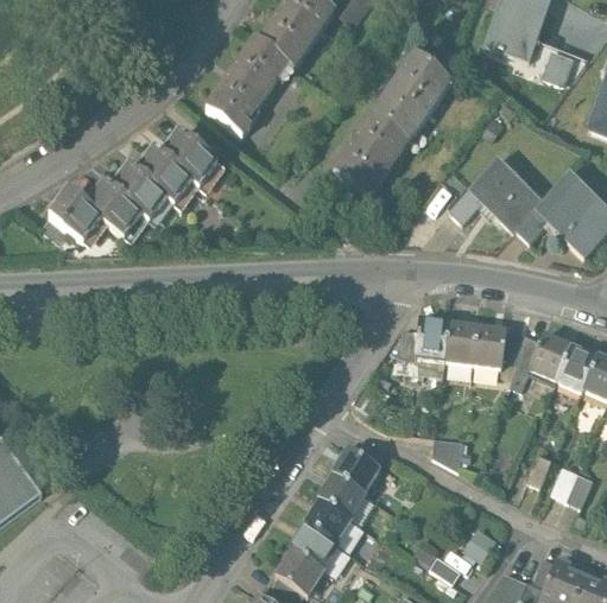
[(288,0),(260,38),(288,59),(295,63),(334,10),(321,0),(288,0)]
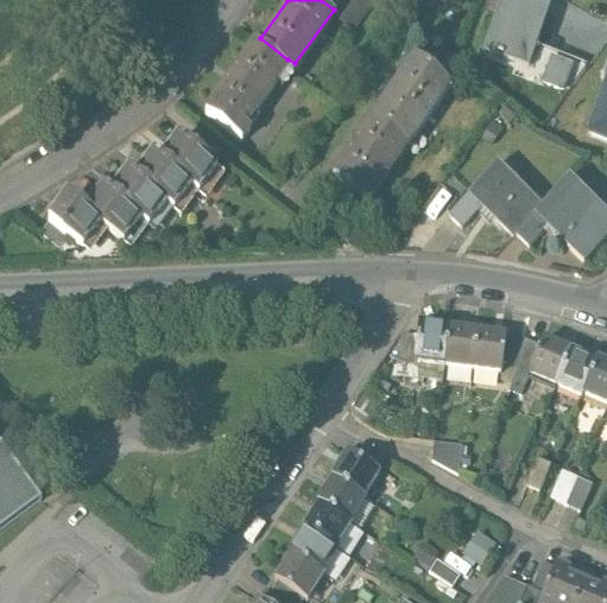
[(321,0),(334,10),(340,0),(321,0)]
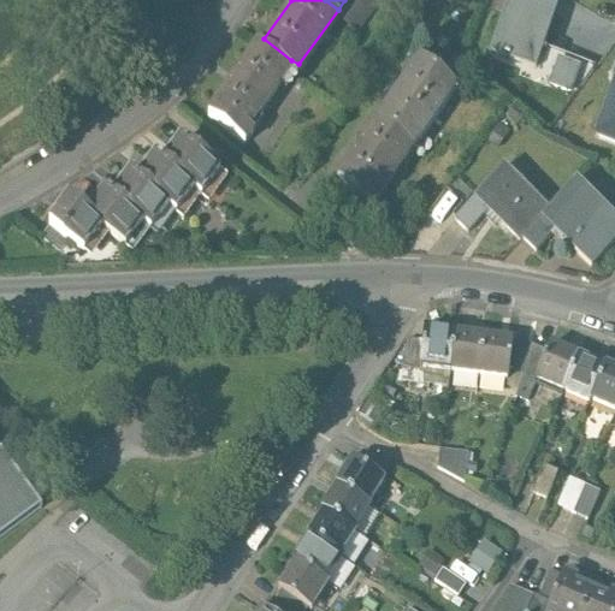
[(557,3),(550,0),(507,0),(490,46),(533,61),(537,63),(544,39),(557,3)]
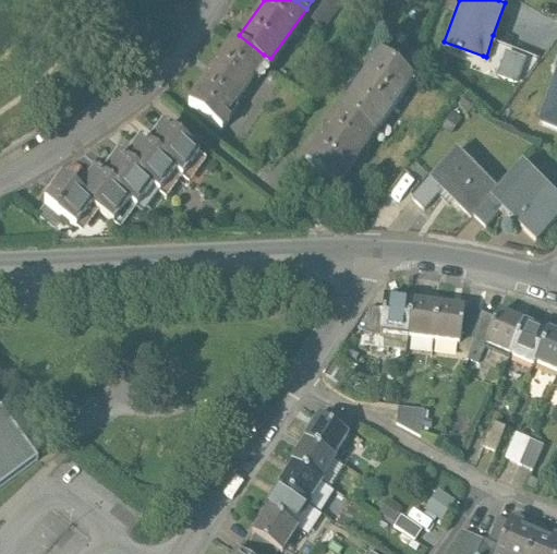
[(239,35),(234,33),(190,95),(223,119),(231,108),(228,105),(264,55),(239,35)]
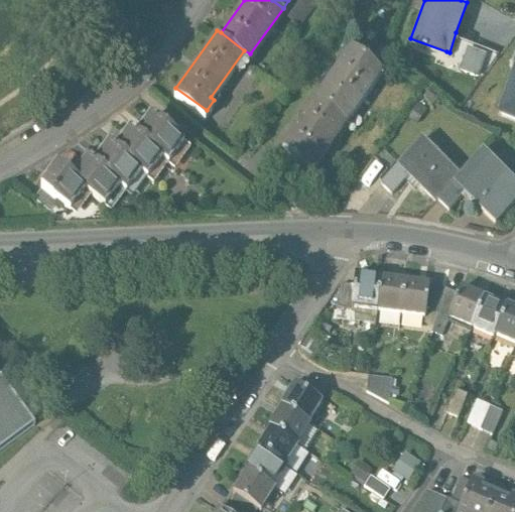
[(449,52),(446,51),(444,57),(479,70),(488,44),(456,32),(449,52)]
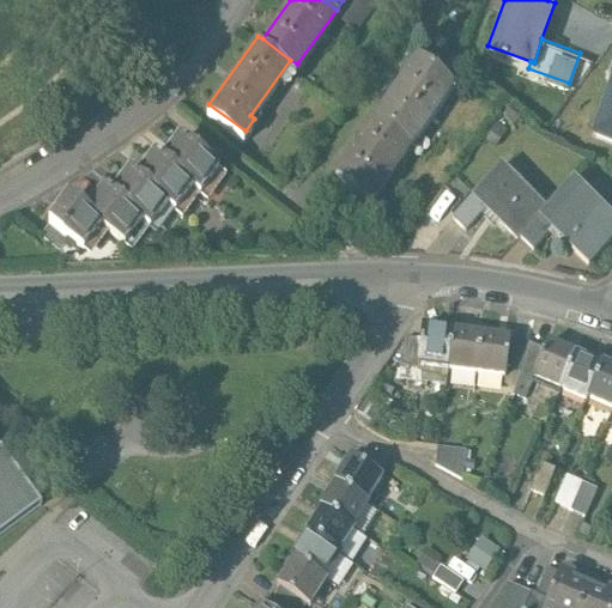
[(455,83),(419,55),(376,113),(412,139),(413,139),(455,83)]
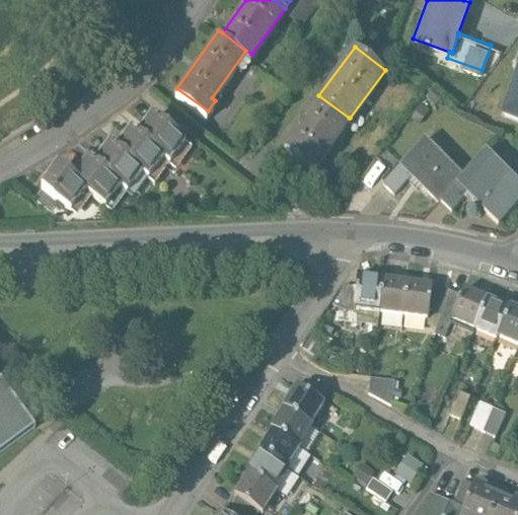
[(517,68),(505,104),(517,109),(517,68)]
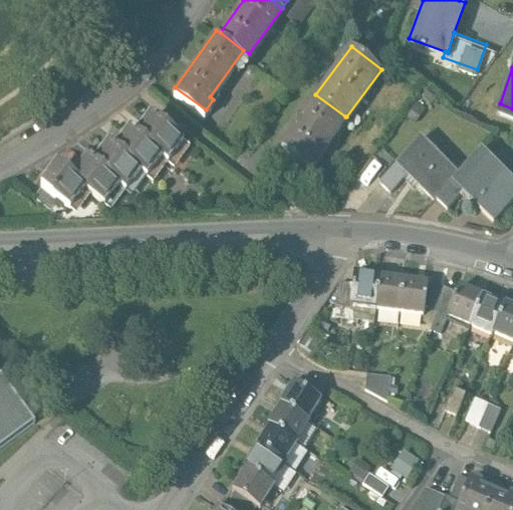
[(345,116),(315,94),(281,140),(310,162),(345,116)]
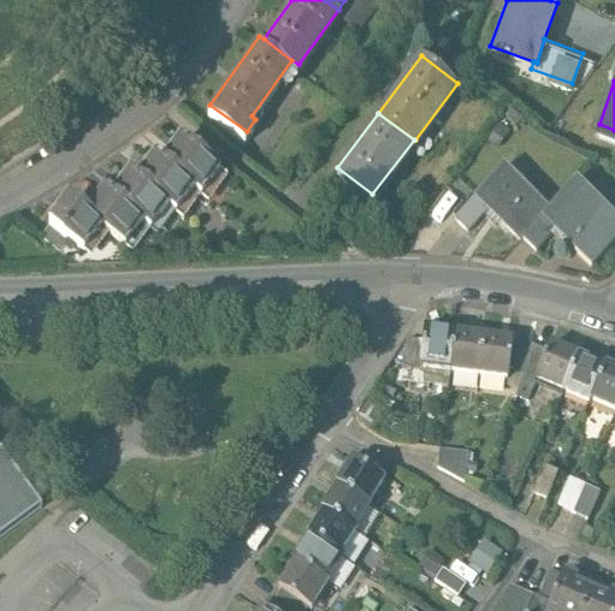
[(222,162),(181,131),(164,154),(195,179),(203,185),(222,162)]
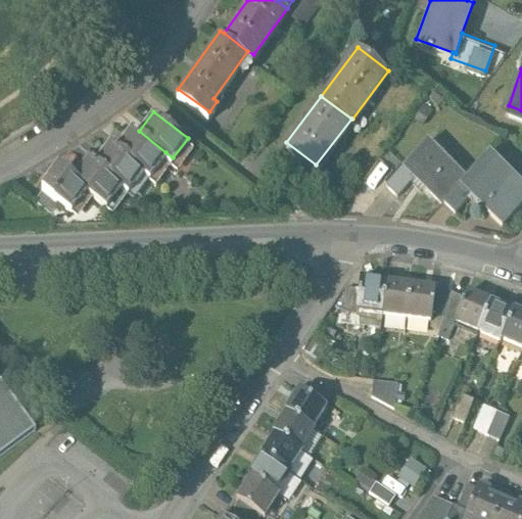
[(139,131),(132,127),(117,145),(144,167),(151,172),(165,152),(139,131)]
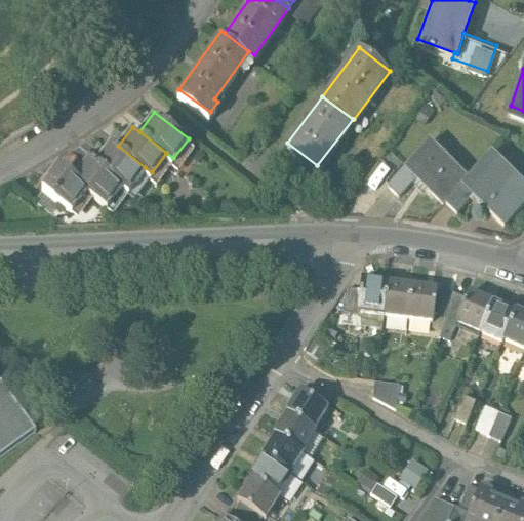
[(469,172),(431,136),(405,164),(416,174),(443,199),(445,197),(461,181),(469,172)]
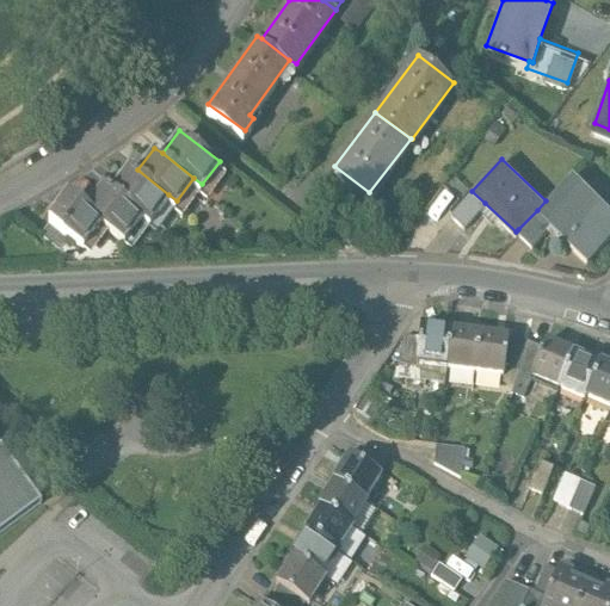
[(137,169),(129,165),(112,187),(143,211),(151,217),(168,195),(137,169)]
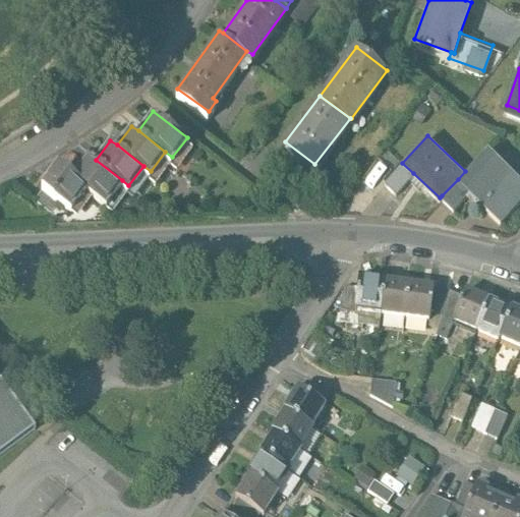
[(519,175),(488,147),(465,171),(458,179),(469,189),(500,218),(519,195),(519,175)]
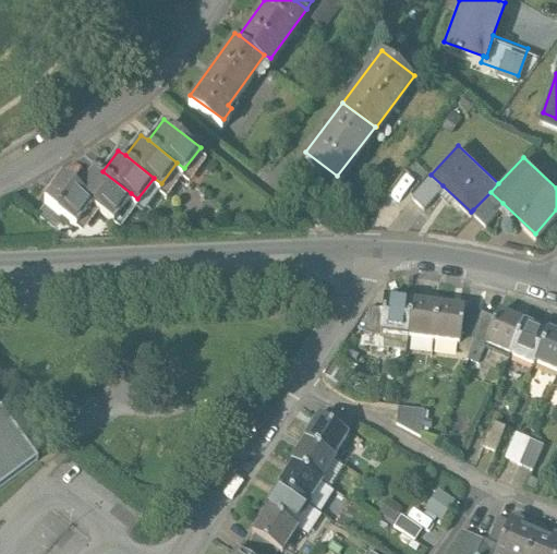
[(103,171),(95,166),(80,187),(93,197),(112,212),(114,214),(131,193),(103,171)]
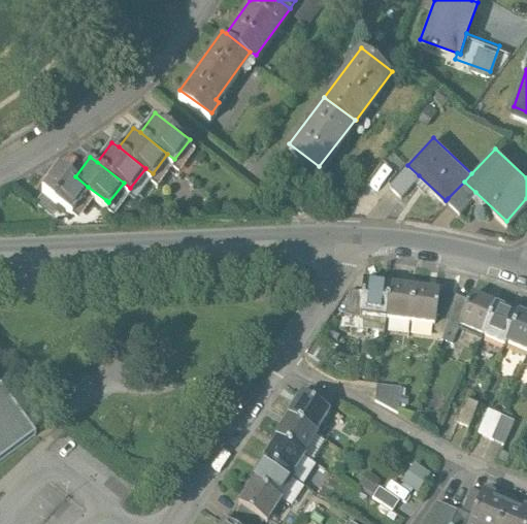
[(376,192),(397,167),(385,158),(364,183),(376,192)]
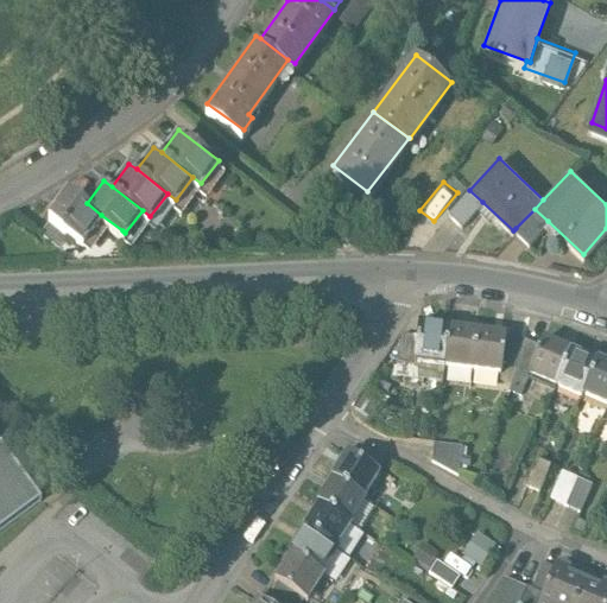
[(87,203),(68,189),(50,213),(55,216),(70,228),(83,239),(101,215),(87,203)]
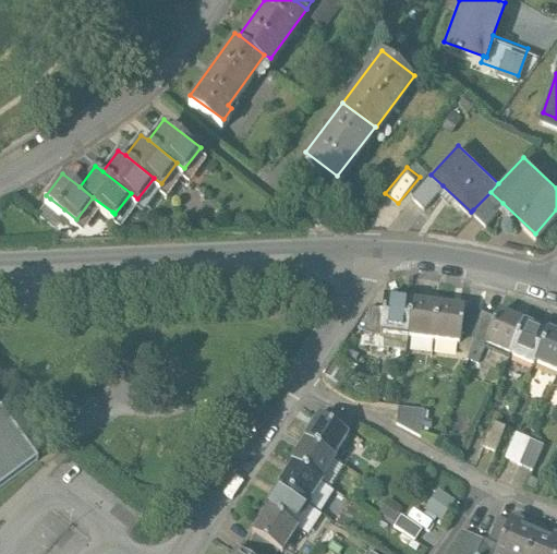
[(443,185),(431,175),(413,193),(425,204),(443,185)]
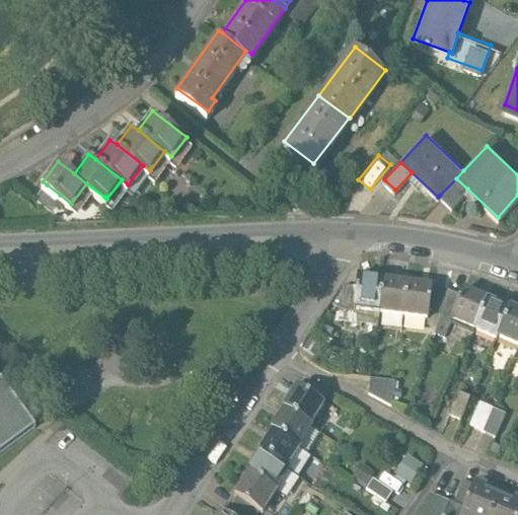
[(456,178),(440,195),(452,206),(467,189),(456,178)]
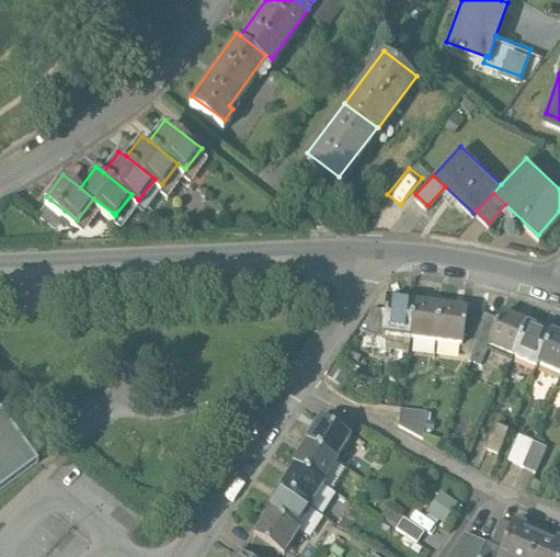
[(65,211),(50,200),(42,211),(57,222),(65,211)]
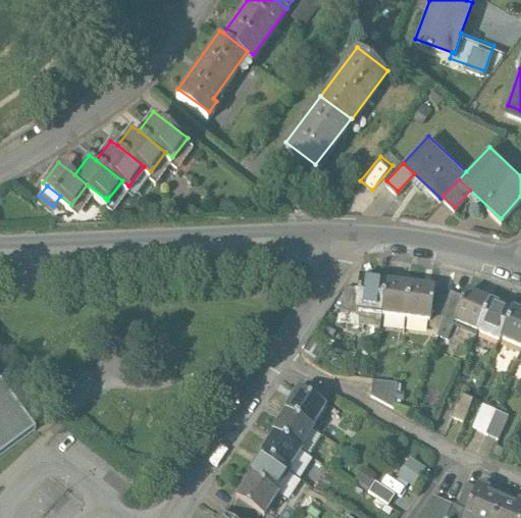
[(385,276),(361,272),(360,281),(357,303),(381,306),(385,276)]
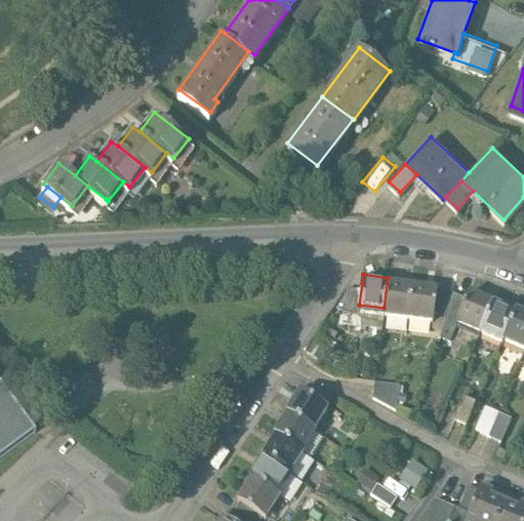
[(412,281),(388,278),(384,308),(407,311),(412,281)]
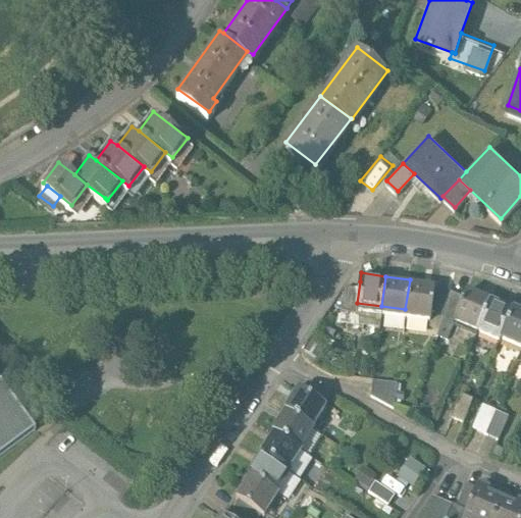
[(360,281),(346,279),(343,301),(357,303),(360,281)]
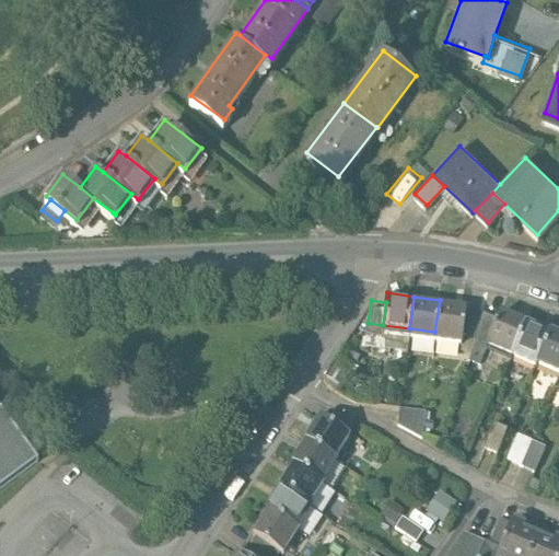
[(466,304),(440,300),(434,332),(462,336),(463,328),(466,304)]
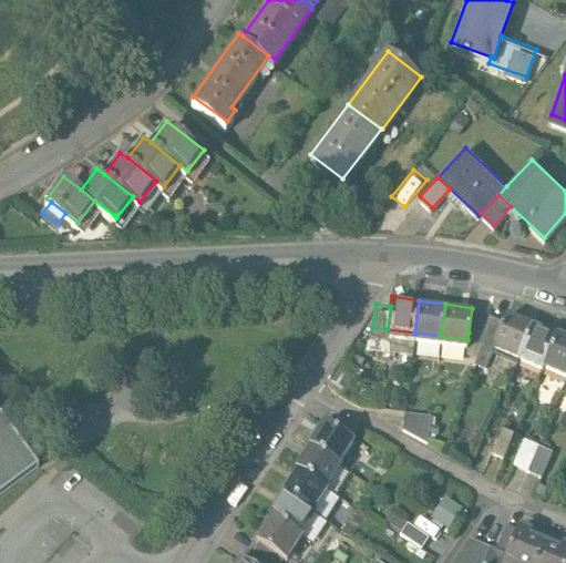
[(489,310),(472,308),(469,333),(482,335),(489,310)]
